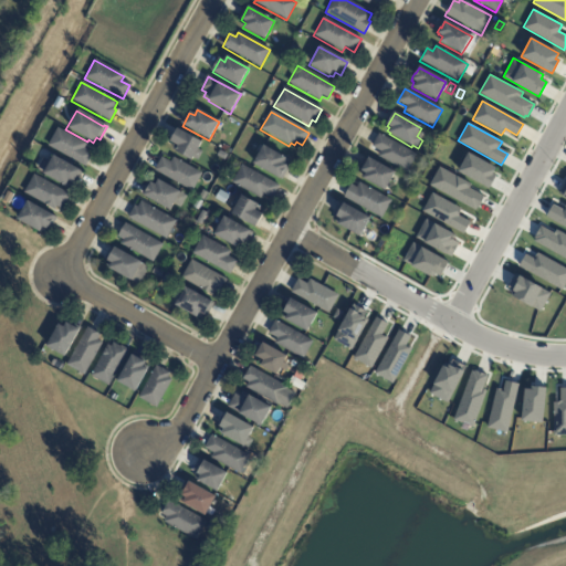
[(85,145),(83,149),(92,154),(85,168),(46,147),(56,129),(85,145)]
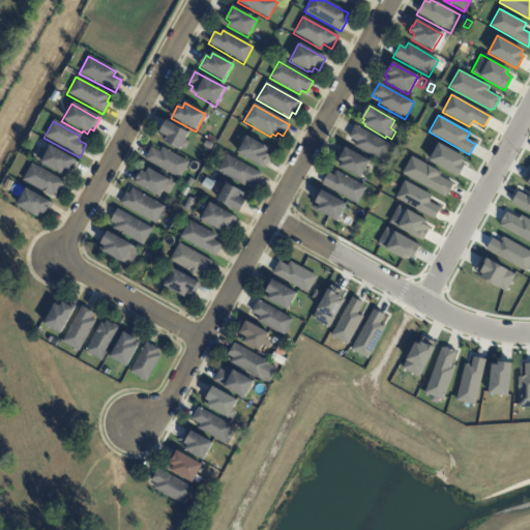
[(185,141),(192,144),(186,151),(181,148),(179,152),(164,144),(165,142),(163,141),(165,137),(159,134),(166,122),(188,134),(185,141)]
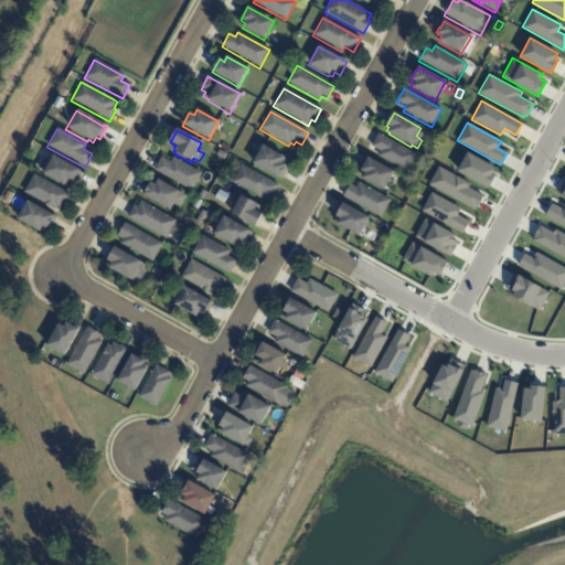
[(377,155),(380,152),(371,148),(379,135),(416,156),(406,173),(376,157),(377,155)]
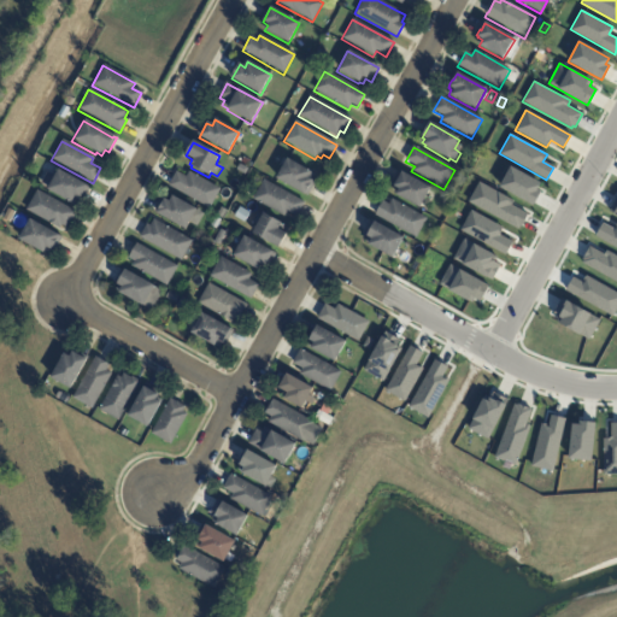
[(313,178),(312,181),(316,182),(307,197),(304,195),(303,197),(274,180),(286,160),(315,176),(313,178)]
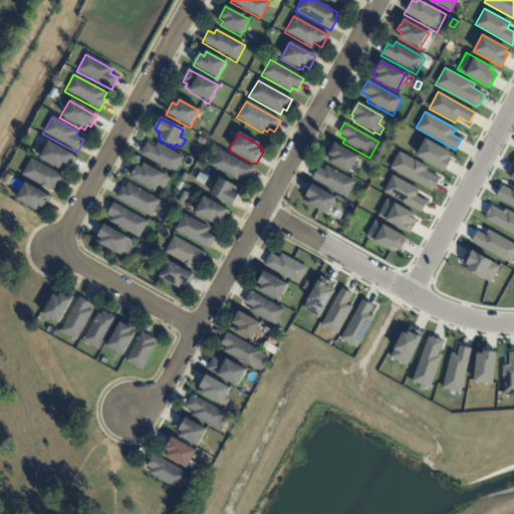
[(201,138),(208,142),(205,147),(198,143),(201,138)]
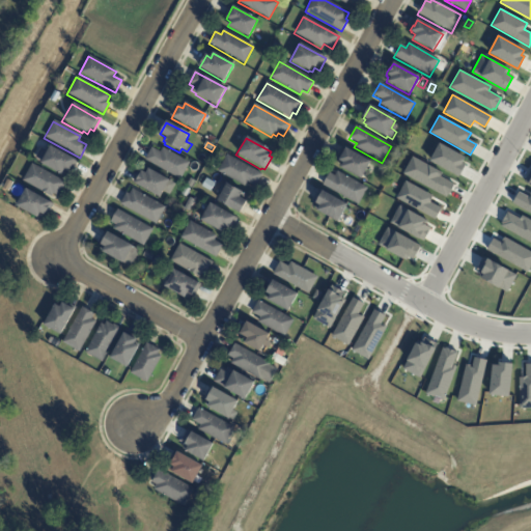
[(440,143),(429,161),(458,176),(465,164),(463,163),(466,158),(440,143)]
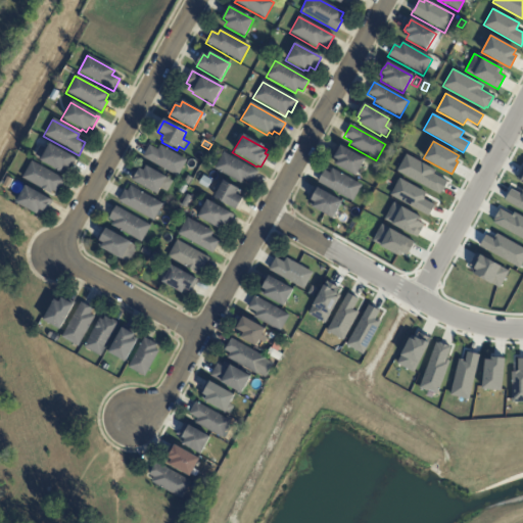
[(76,160),(68,172),(65,170),(62,174),(59,172),(58,174),(38,161),(47,144),(76,160)]
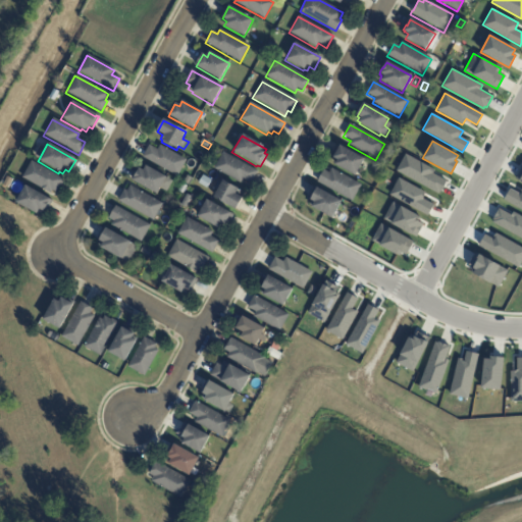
[(142,158),(148,146),(157,151),(159,146),(186,161),(176,177),(142,158)]
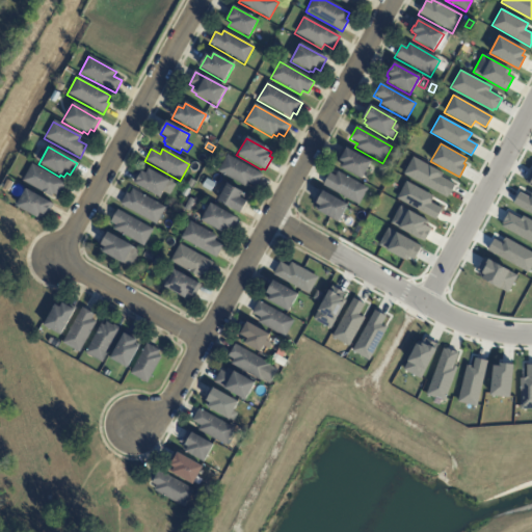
[(373,163),(364,182),(342,170),(343,168),(342,168),(344,164),(341,163),(341,162),(340,161),(343,155),(345,156),(347,151),(373,163)]
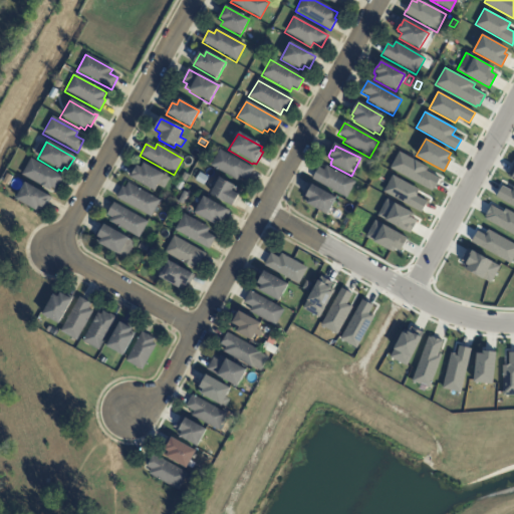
[(253,171),(246,182),(238,178),(236,182),(210,168),(219,151),(253,170),(253,171)]
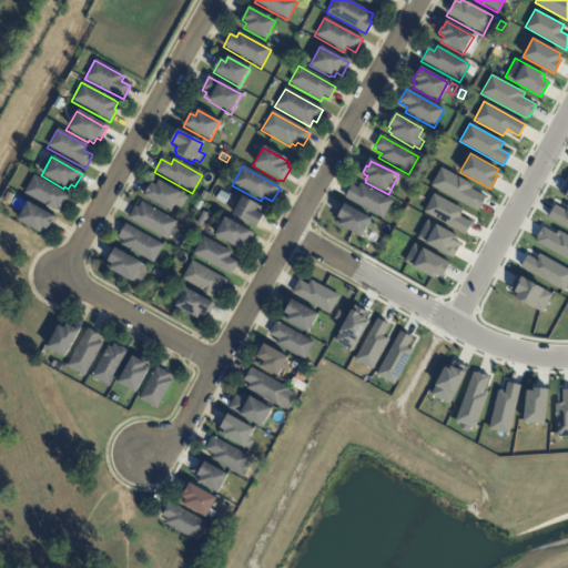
[(440,166),(430,186),(476,211),(477,209),(479,209),(486,196),(470,189),(473,184),(440,166)]
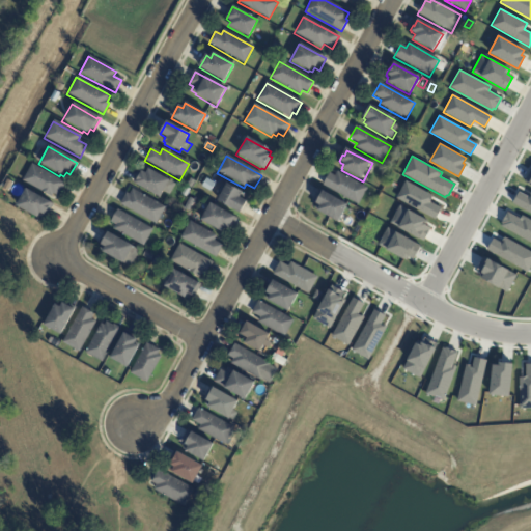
[(64,184),(60,190),(59,190),(56,196),(53,194),(51,197),(47,195),(47,196),(42,193),(43,191),(27,183),(26,184),(22,182),(31,165),(64,184)]
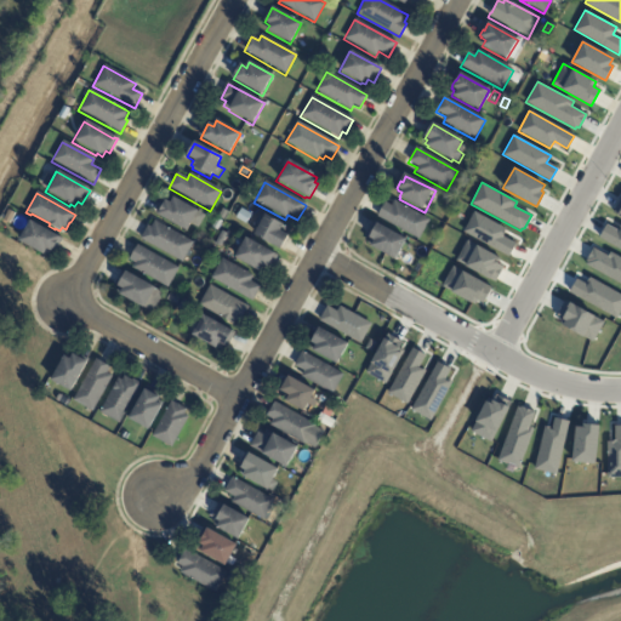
[(198,212),(187,233),(157,216),(165,201),(171,204),(174,199),(198,212)]
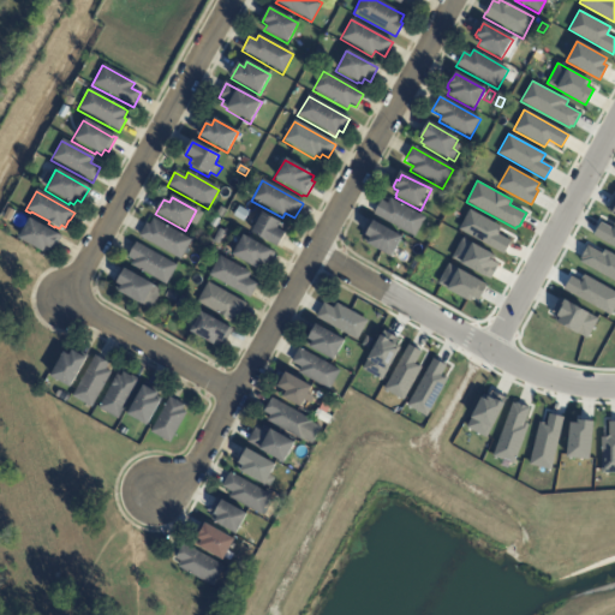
[(375,213),(381,202),(387,204),(390,199),(425,219),(415,238),(374,216),(375,213)]
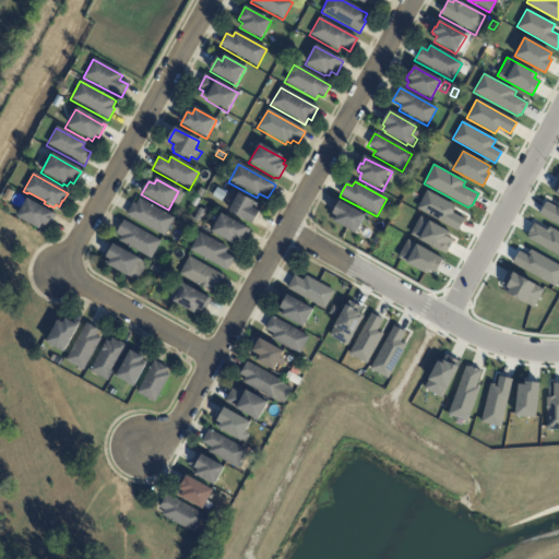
[(427,190),(417,209),(458,230),(464,218),(452,212),(455,206),(427,190)]
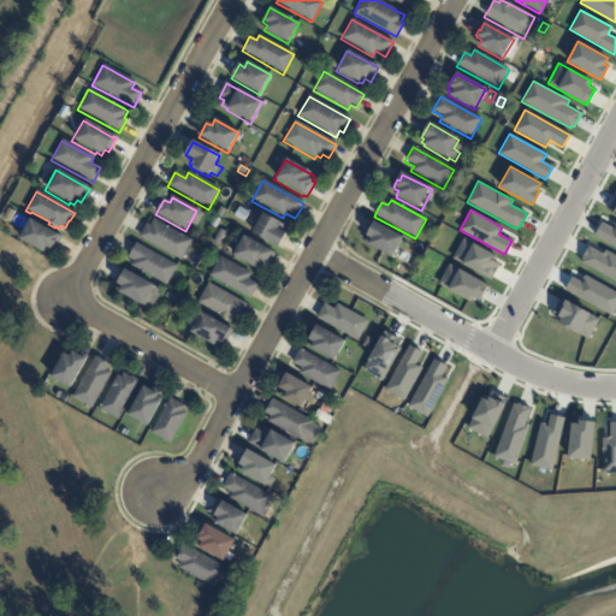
[(283,227),(280,231),(284,234),(276,249),(249,235),(255,225),(252,224),(256,214),(260,217),(260,214),(283,227)]
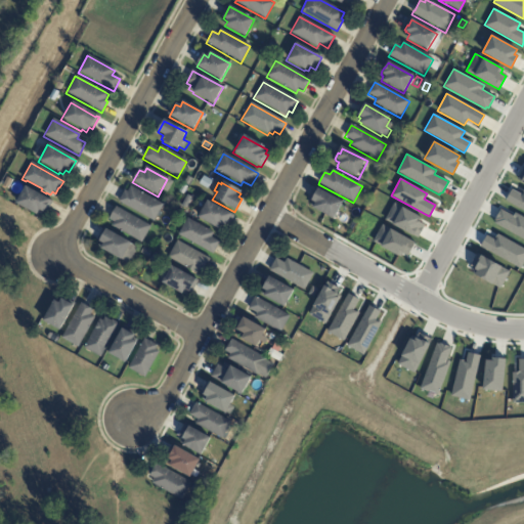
[(182,185),(187,188),(183,195),(178,192),(182,185)]
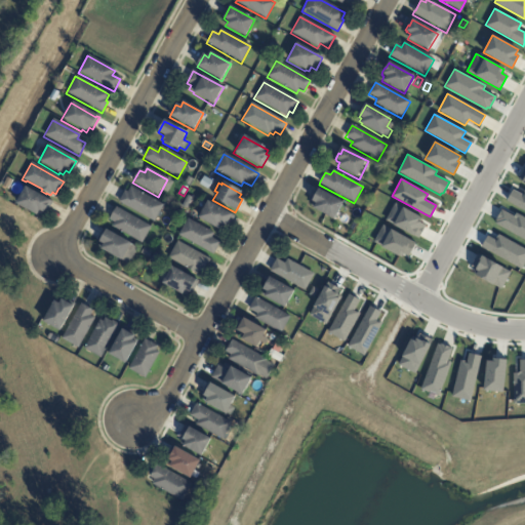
[(51,204),(45,214),(42,213),(40,216),(36,214),(34,216),(14,205),(15,203),(13,202),(16,196),(17,197),(24,187),(51,204)]
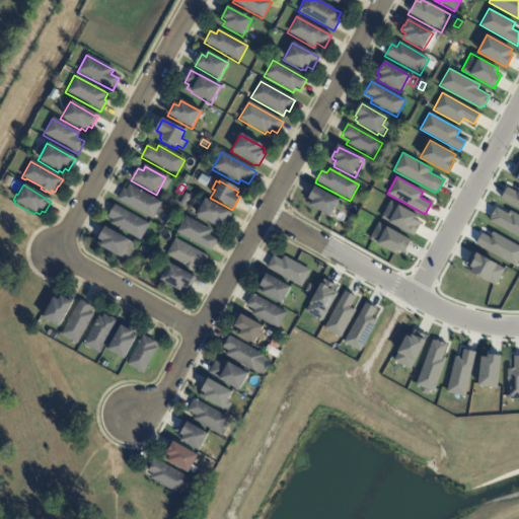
[(136,190),(161,204),(152,221),(117,201),(123,189),(126,191),(129,186),(136,190)]
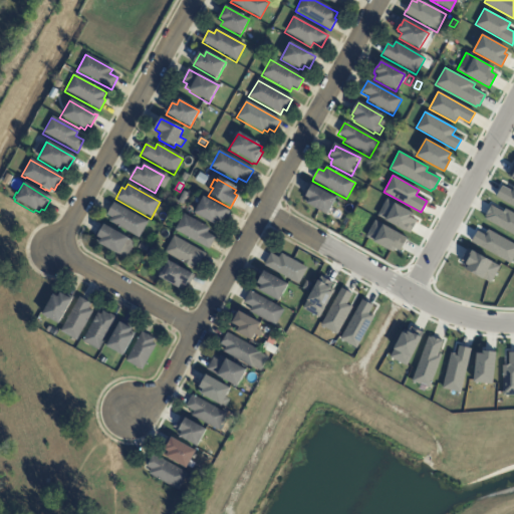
[(336,200),(327,217),(306,206),(309,201),(305,199),(306,197),(304,197),(307,192),(309,192),(312,186),(336,200)]
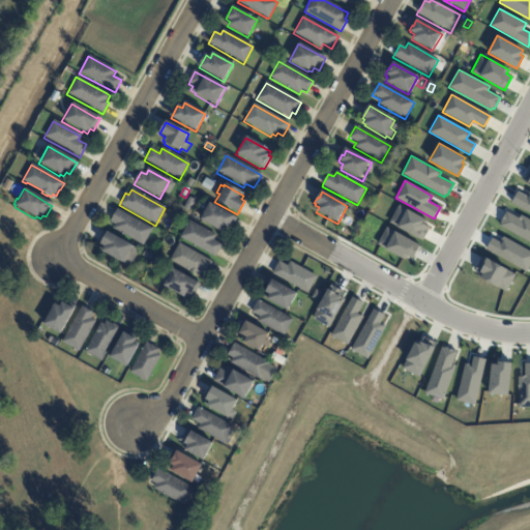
[(529,192),(527,197),(518,192),(511,203),(529,213),(529,192)]
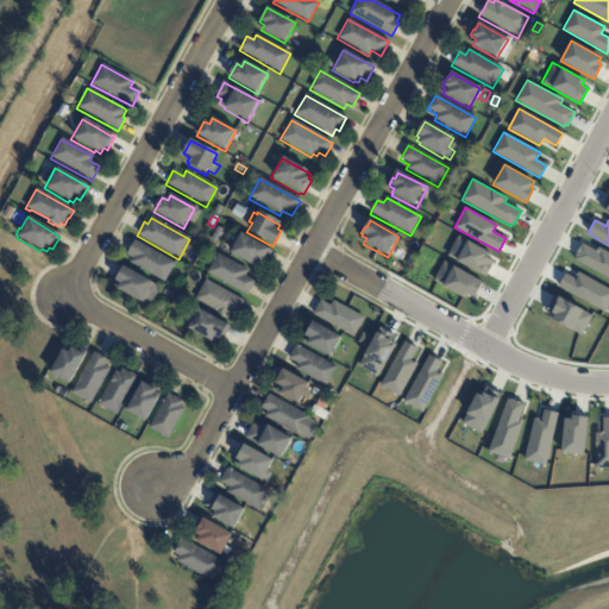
[(271,252),(264,264),(261,262),(259,263),(257,267),(253,264),(252,267),(228,252),(240,233),(268,250),(269,248),(272,250),(271,252)]
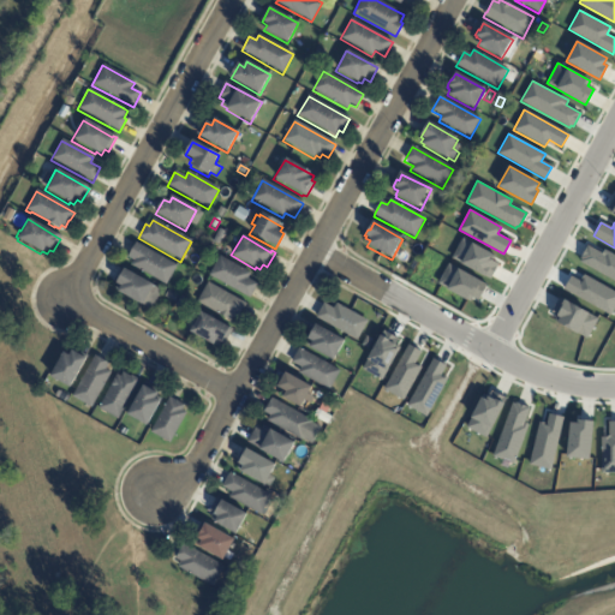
[(463,238),(452,258),(490,279),(499,264),(493,261),(495,256),(463,238)]
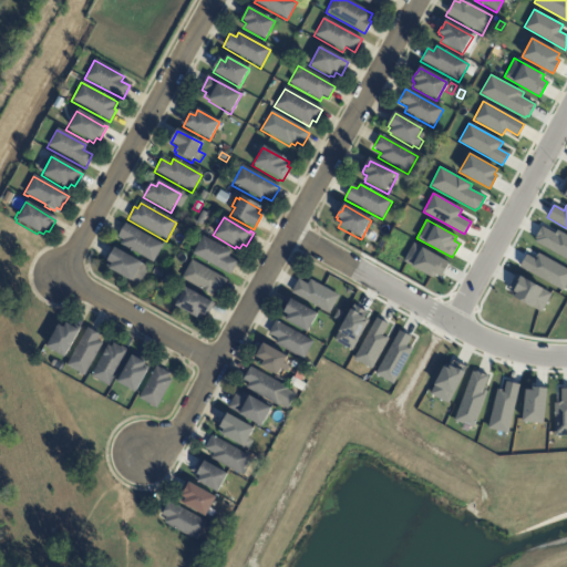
[(153,264),(120,246),(123,240),(117,237),(124,225),(163,246),(153,264)]
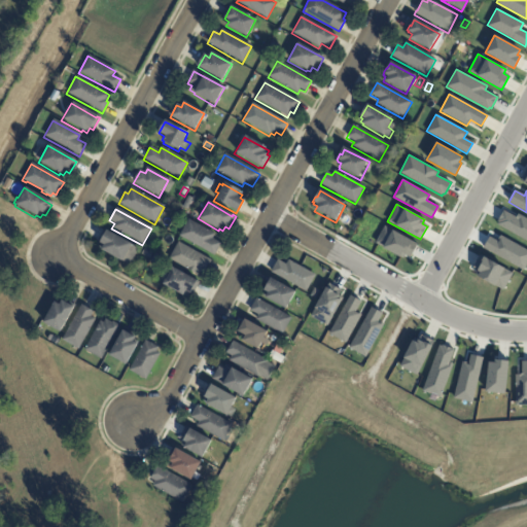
[(526,218),(518,214),(516,217),(503,210),(497,221),(497,222),(496,224),(526,241),(526,218)]
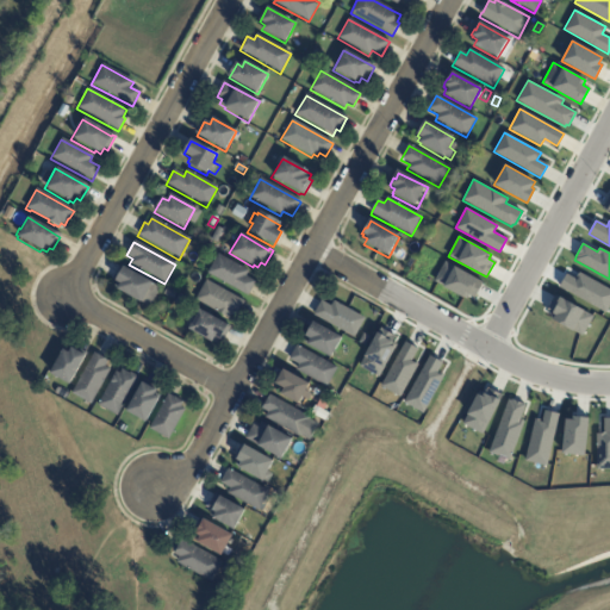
[(248,273),(246,278),(255,282),(247,297),(206,274),(218,255),(248,272),(248,273)]
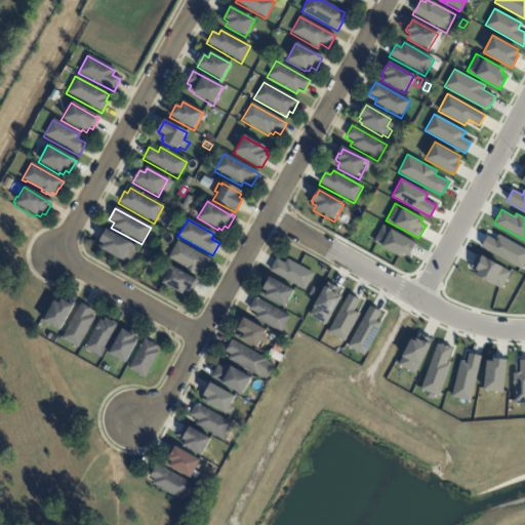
[(382,225),(374,242),(402,256),(403,253),(408,256),(416,243),(382,225)]
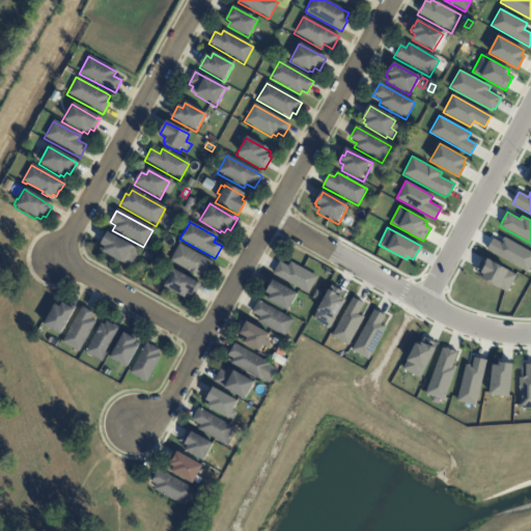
[(133,247),(122,264),(103,253),(104,252),(102,251),(103,248),(100,247),(108,233),(133,247)]
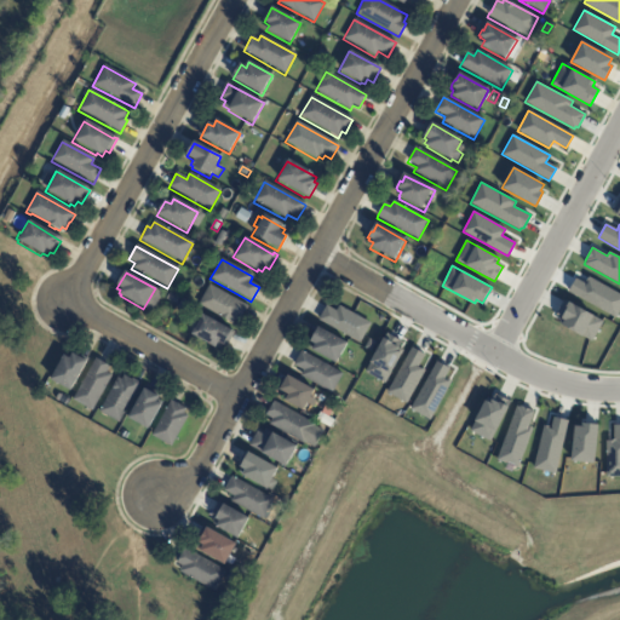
[(619,294),(589,277),(585,283),(575,279),(568,292),(615,319),(619,309),(619,294)]
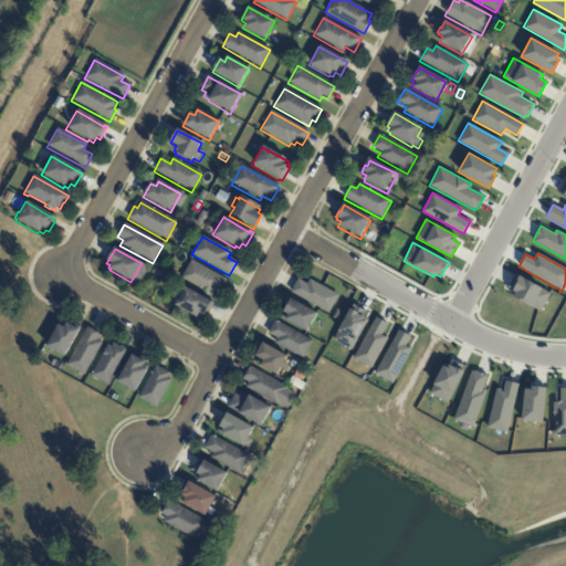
[(228,282),(226,285),(224,284),(219,295),(215,293),(213,295),(210,294),(209,295),(203,292),(205,291),(187,281),(187,282),(182,280),(192,261),(228,282)]
